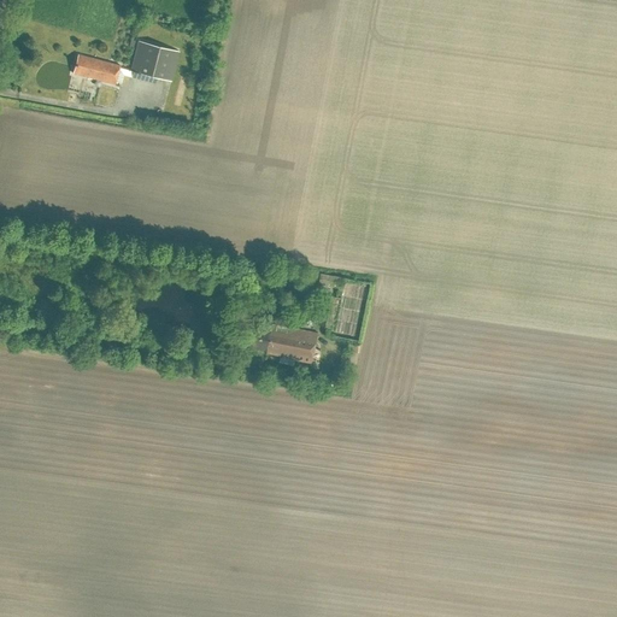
[(171,81),(178,52),(137,41),(130,70),(171,81)]
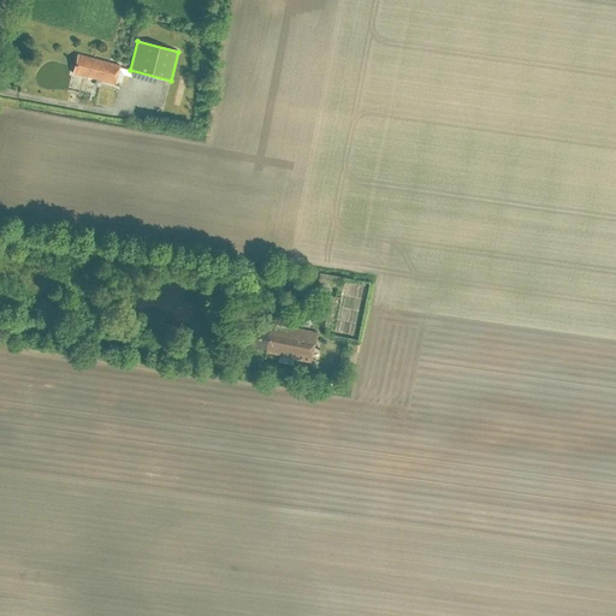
[(76,55),(71,75),(113,86),(118,65),(76,55)]
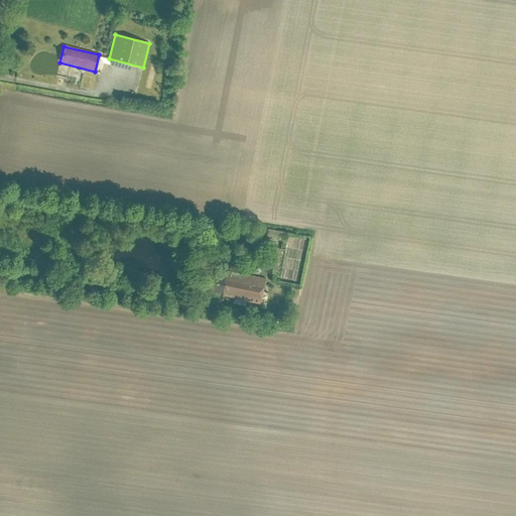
[(289,232),(269,228),(268,236),(288,240),(289,232)]
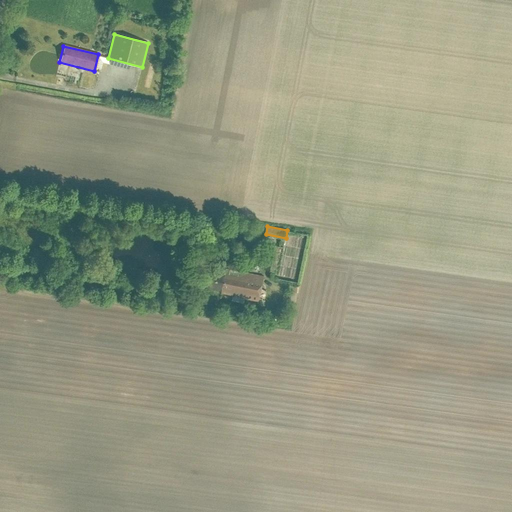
[(284,247),(268,243),(263,262),(279,266),(284,247)]
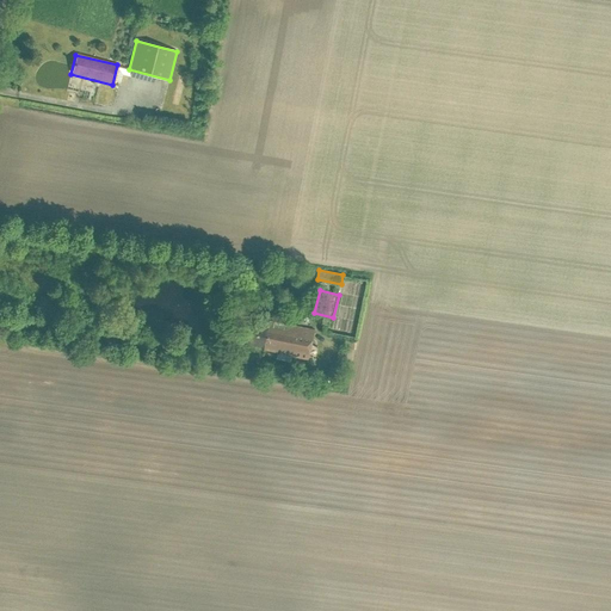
[(276,350),(276,351),(309,357),(314,329),(269,321),(267,327),(252,323),(248,341),(264,345),(264,347),(276,350)]
